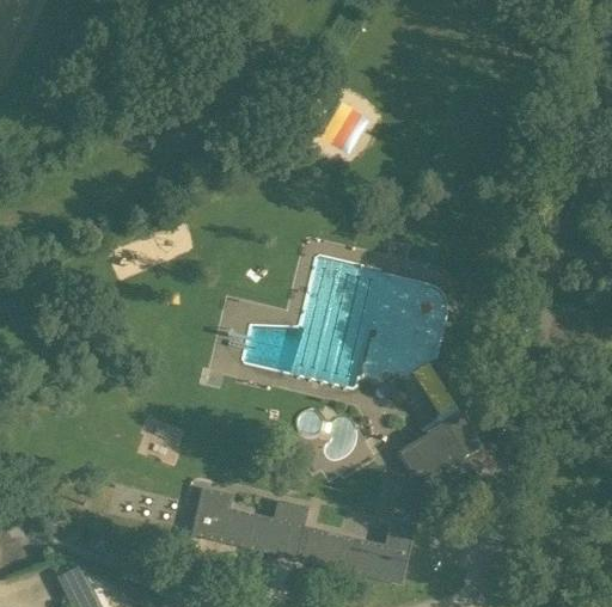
[(432,435),(407,451),(421,474),(432,477),(466,455),(482,445),(460,410),(428,429),(432,435)]
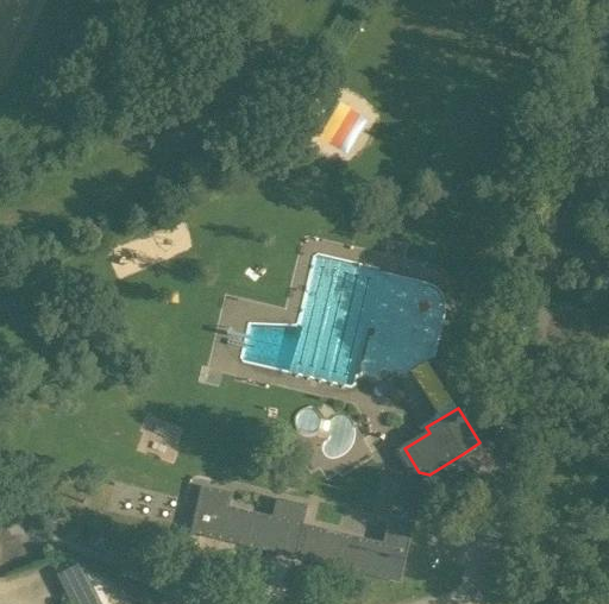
[(479,442),(464,453),(471,465),(481,459),(483,448),(479,442)]
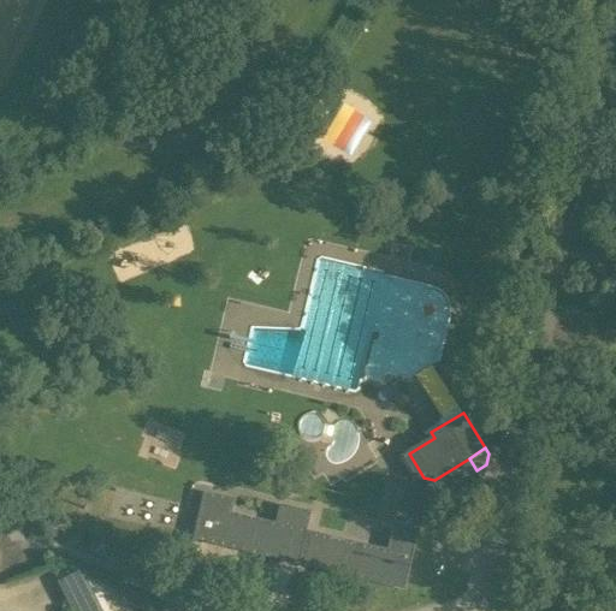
[(420,491),(403,487),(392,533),(414,538),(425,492),(420,491)]
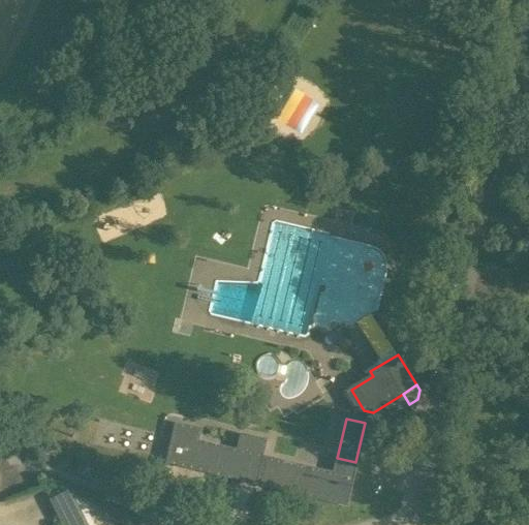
[(192,426),(176,423),(174,433),(189,437),(192,426)]
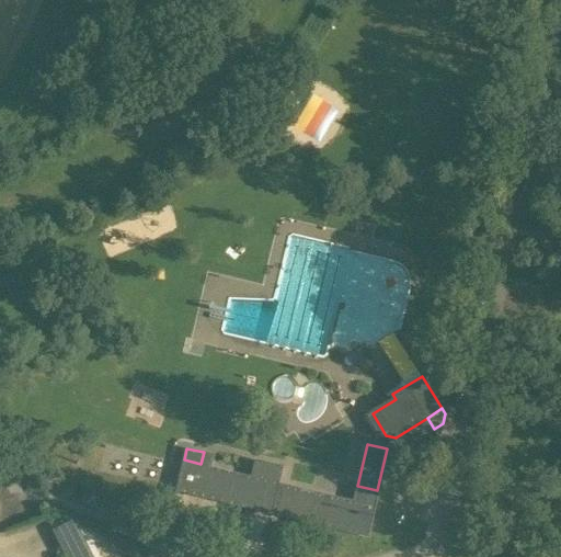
[(283,464),(254,457),(252,467),(250,475),(263,478),(278,482),(283,464)]
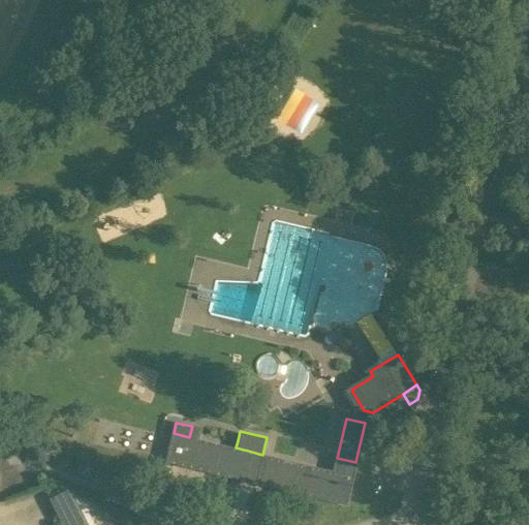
[(174,433),(167,459),(242,476),(248,451),(236,448),(189,437),(174,433)]
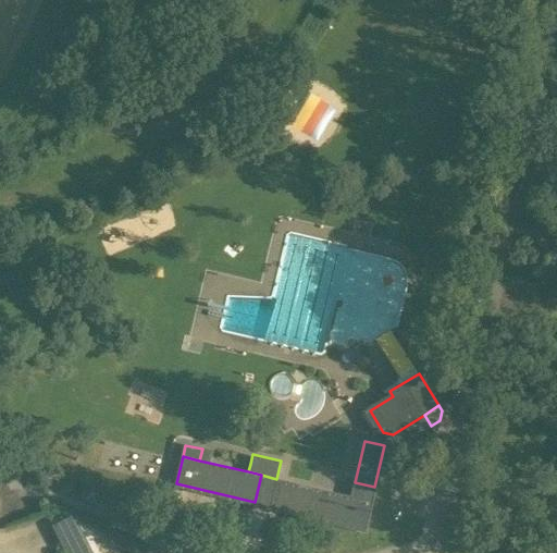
[(276,479),(261,475),(255,502),(295,512),(305,515),(320,518),(363,529),(370,501),(351,496),(309,487),(276,479)]
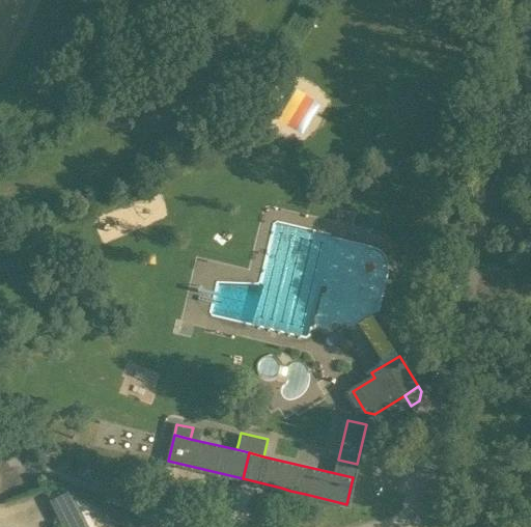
[(353,477),(357,464),(338,460),(335,473),(353,477)]
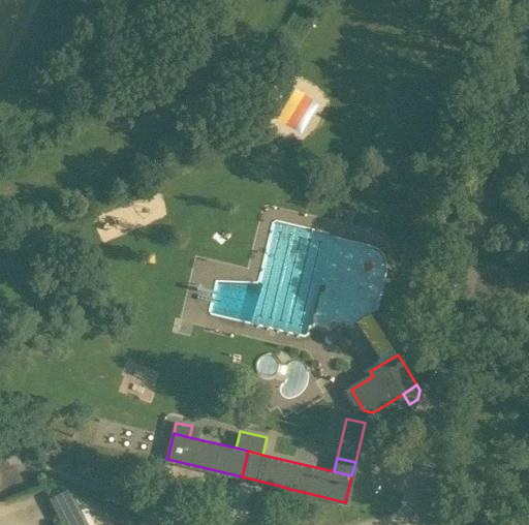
[(289,489),(280,486),(278,495),(287,497),(289,489)]
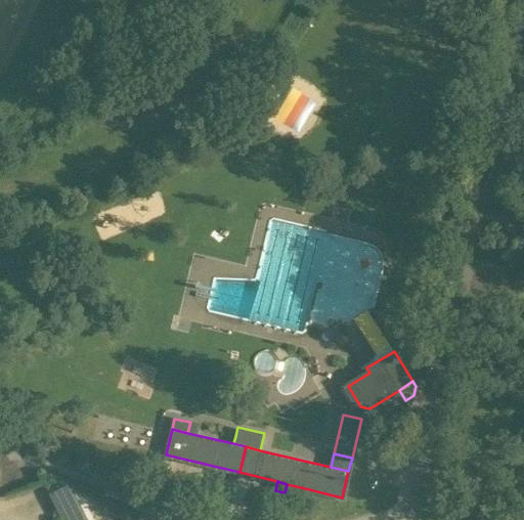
[(52,502),(60,519),(87,519),(72,490),(52,502)]
